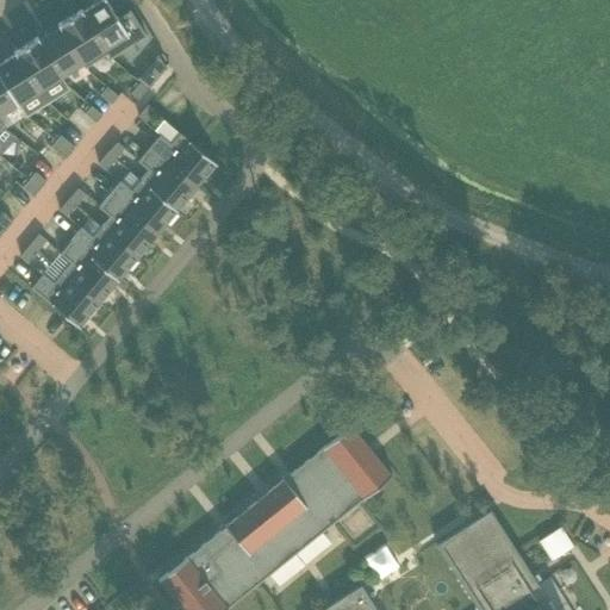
[(82,11),(81,12),(107,54),(106,54),(109,56),(110,58),(111,58),(145,36),(130,11),(122,16),(118,18),(106,0),(99,0),(87,8),(82,11)]
